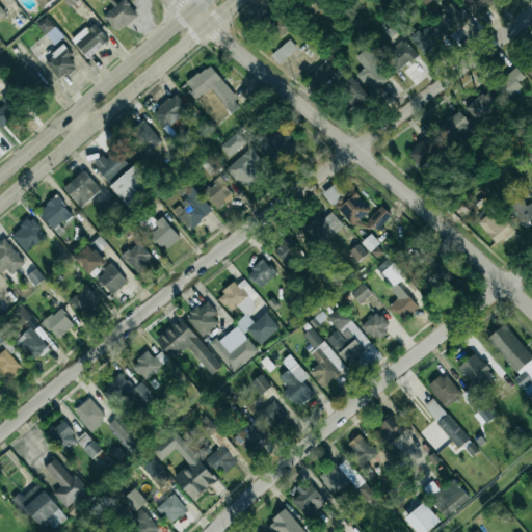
[(115,5),(103,17),(116,32),(137,15),(125,0),(123,0),(115,6),(115,5)]
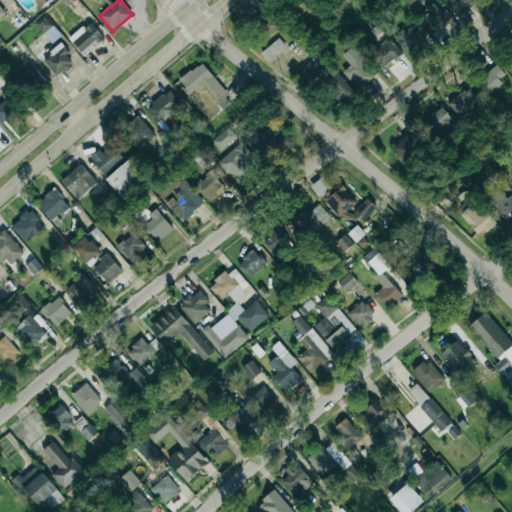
[(0,18),(8,12),(0,1),(0,18)]
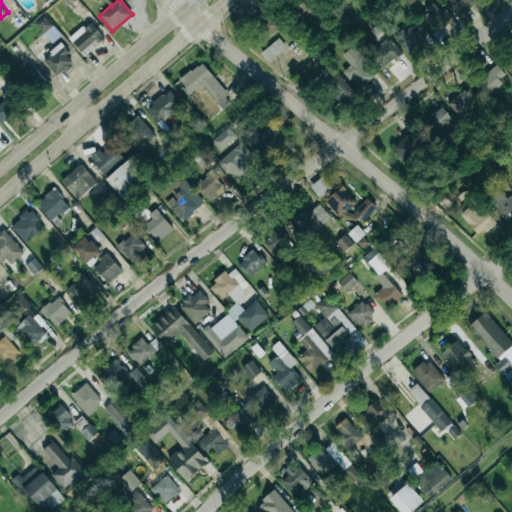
[(451,17),(443,8),(440,11),(433,3),(419,16),(434,32),(451,17)]
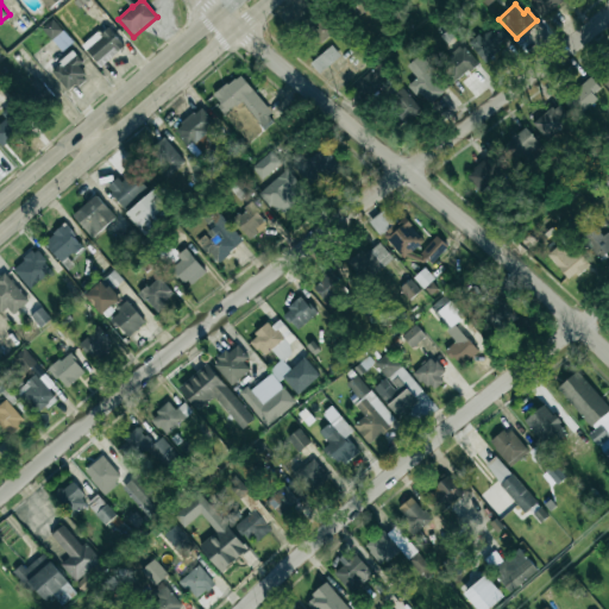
[(307,27),(322,43),(336,29),(319,14),(307,27)]
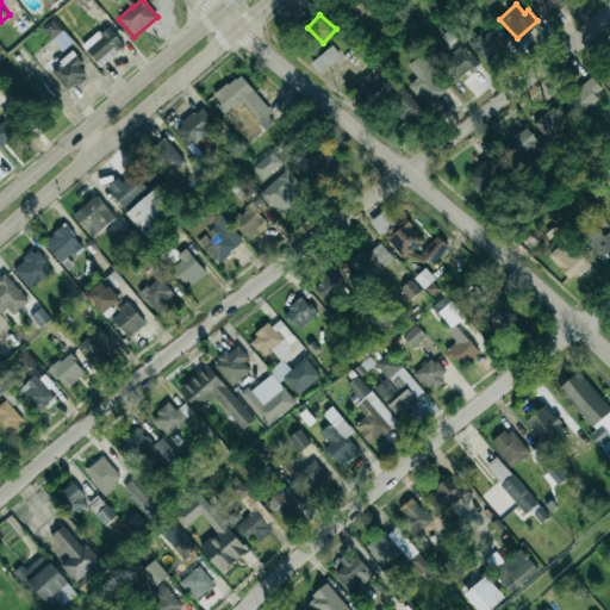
[(63,53),(74,42),(53,19),(42,30),(63,53)]
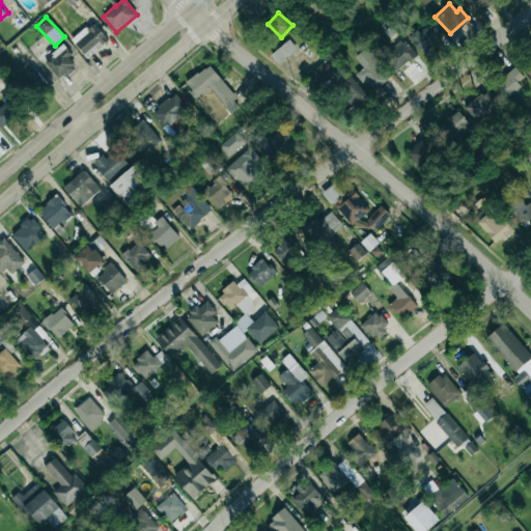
[(422,54),(443,34),(430,21),(410,40),(422,54)]
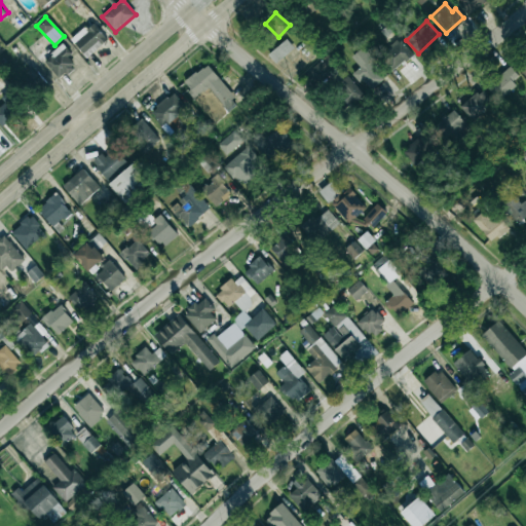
[(71,40),(87,59),(108,39),(91,22),(71,40)]
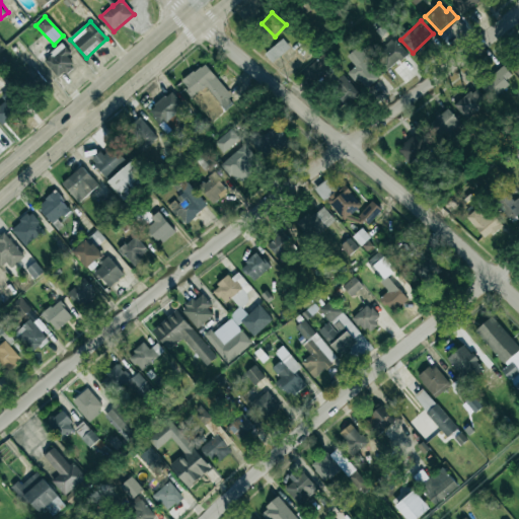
[(265,54),(272,63),(290,48),(283,39),(265,54)]
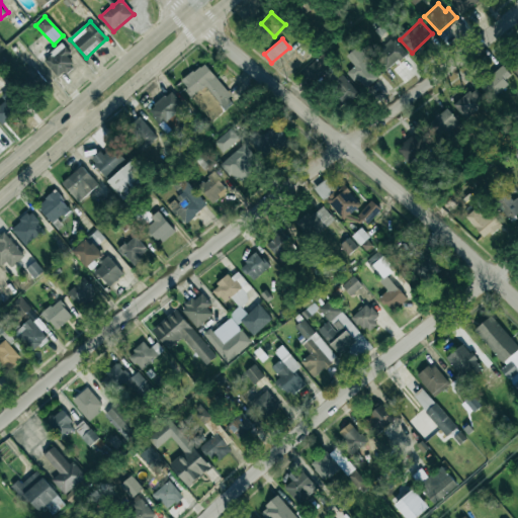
[(375,56),(387,70),(406,54),(393,39),(375,56)]
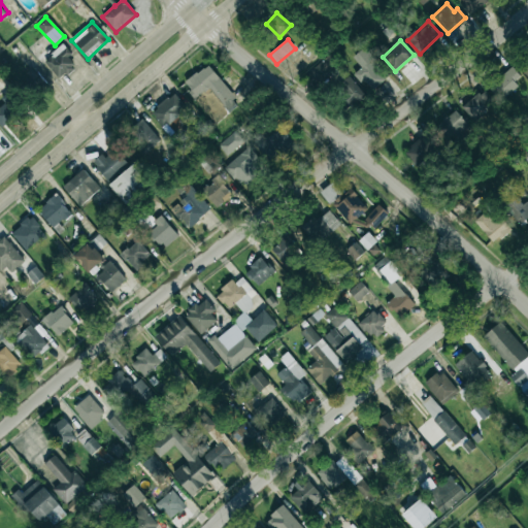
[(43,62),(59,79),(74,66),(68,58),(72,55),(63,44),(43,62)]
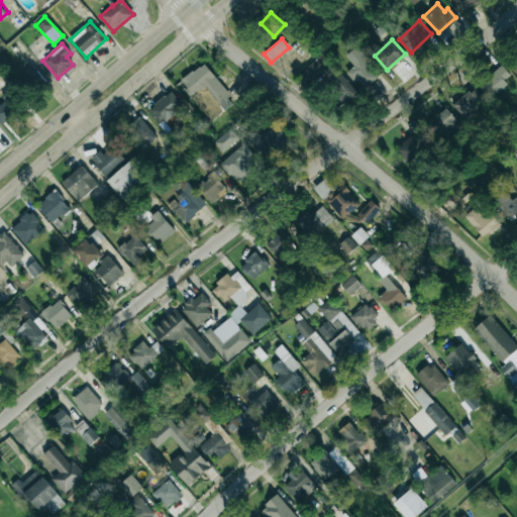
[(381,76),(358,45),(345,56),(353,67),(347,72),(362,90),(381,76)]
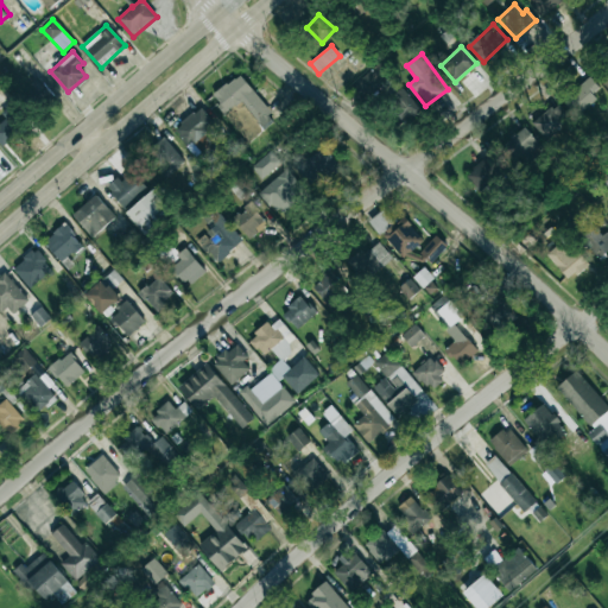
[(391,73),(380,61),(352,88),(362,99),(391,73)]
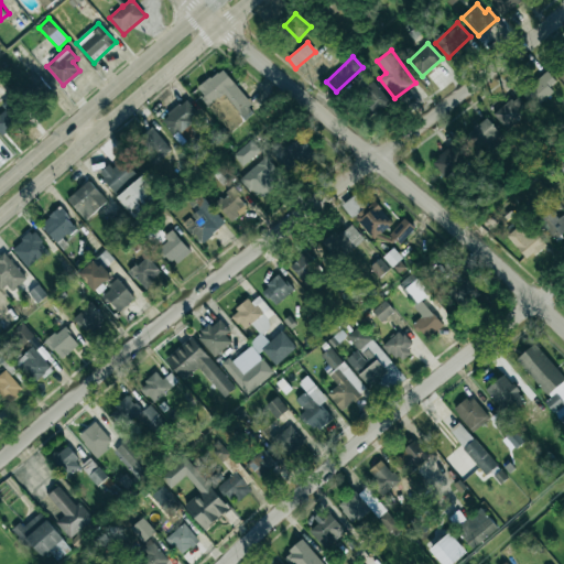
[(196,89),(209,105),(223,94),(245,120),(256,110),(221,68),(196,89)]
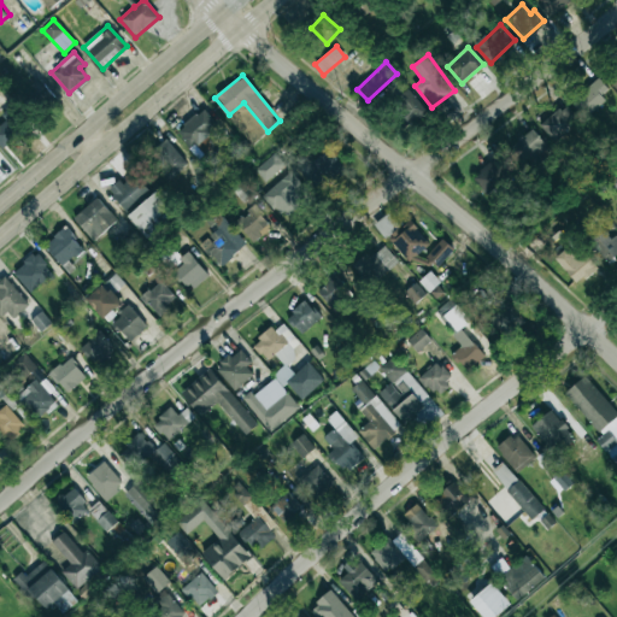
[(611,92),(598,77),(571,103),(585,117),(611,92)]
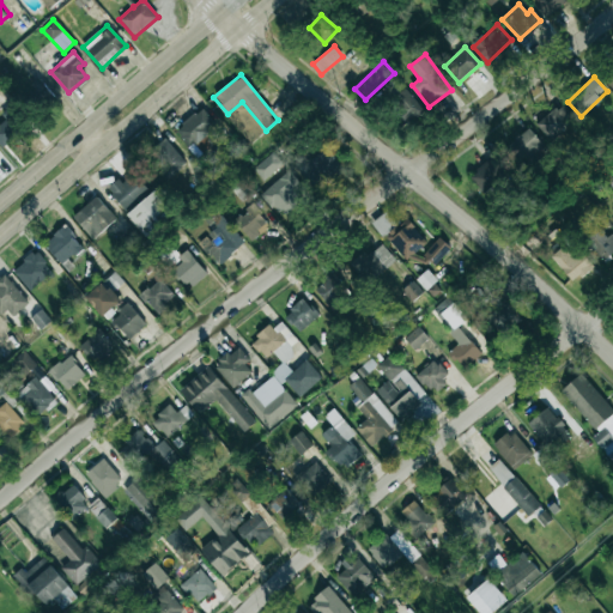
[(389,101),(407,125),(424,113),(406,89),(389,101)]
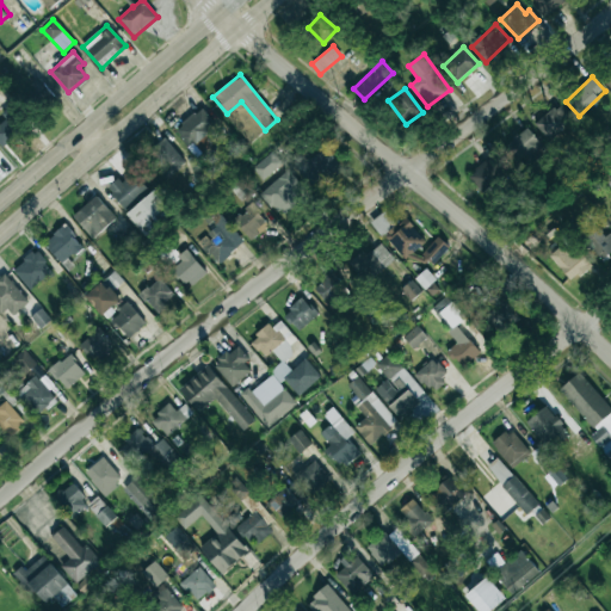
[(535,124),(549,140),(572,119),(559,104),(535,124)]
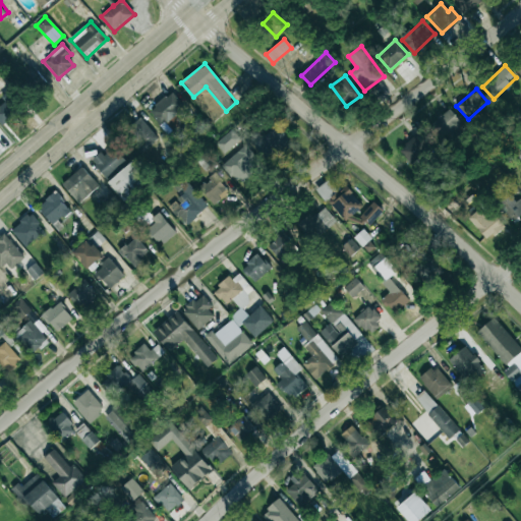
[(161,126),(184,108),(172,93),(149,111),(161,126)]
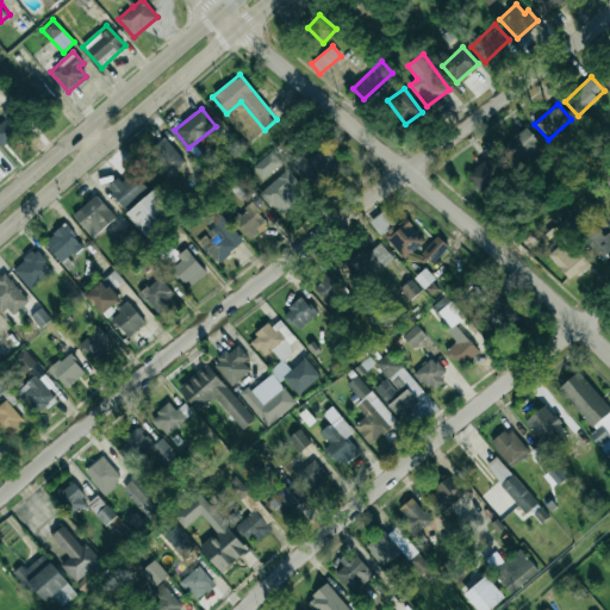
[(0,120),(0,144),(0,145),(25,126),(14,111),(0,120)]
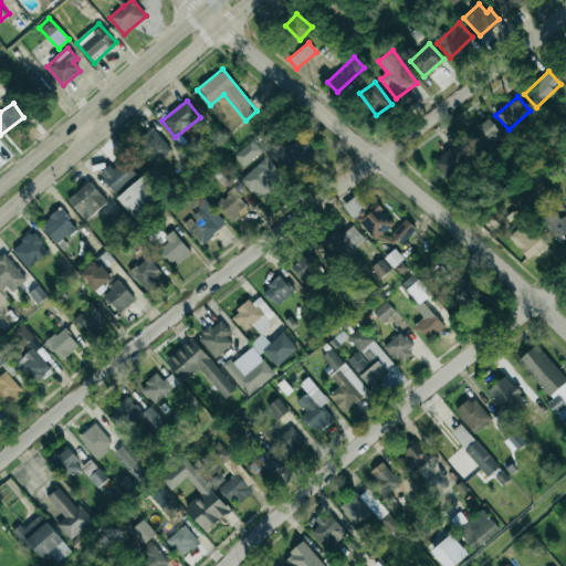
[(469,134),(483,152),(503,136),(488,118),(469,134)]
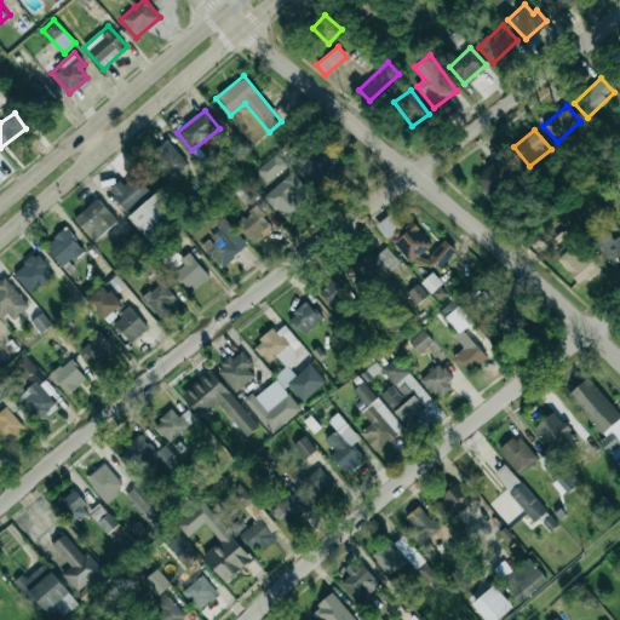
[(167,182),(188,167),(167,139),(147,154),(167,182)]
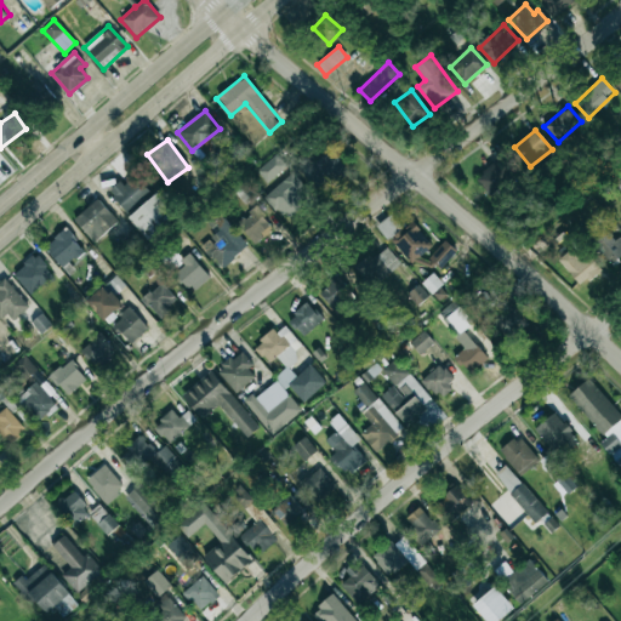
[(320,188),(345,169),(330,149),(306,169),(320,188)]
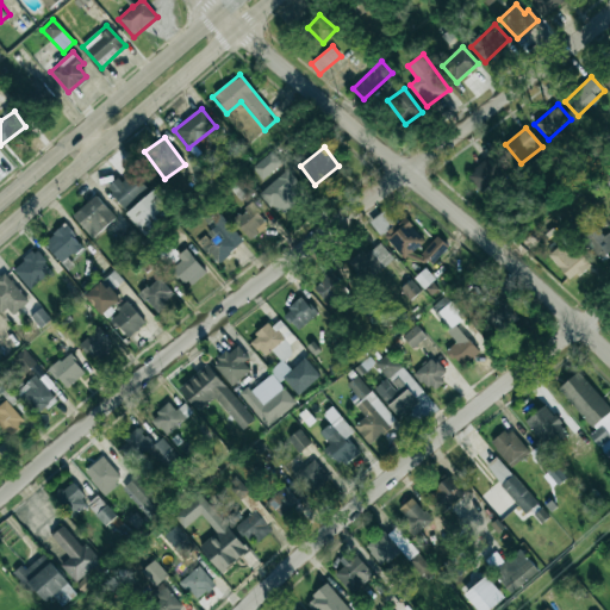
[(266,175),(282,165),(274,151),(256,162),(266,175)]
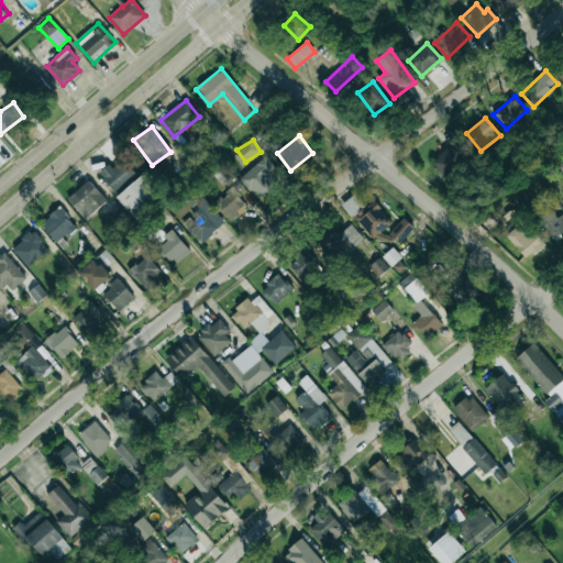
[(431,158),(440,176),(463,166),(453,147),(431,158)]
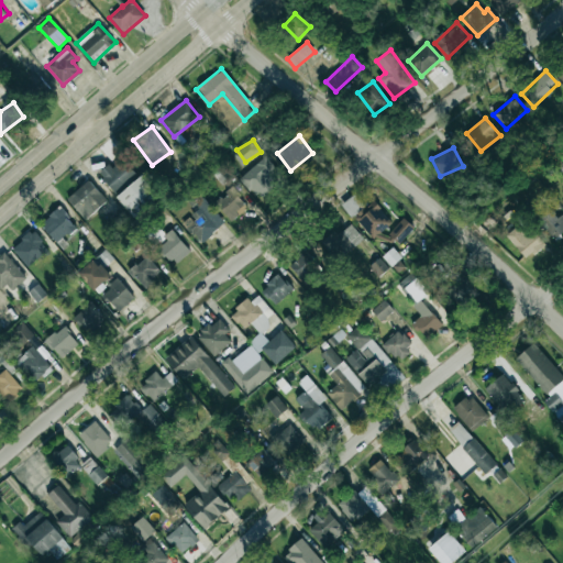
[(108,164),(98,174),(116,192),(136,174),(122,158),(112,168),(108,164)]
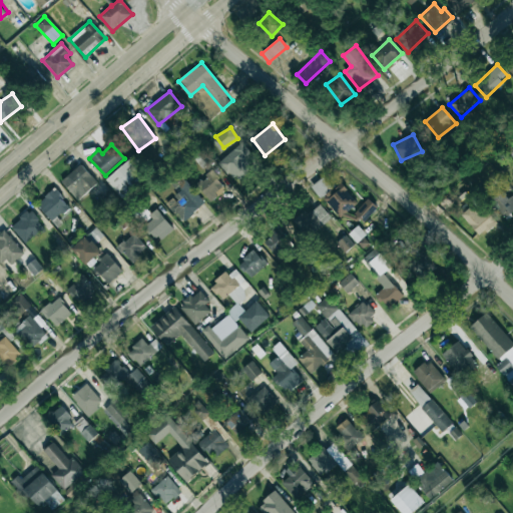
[(219,164),(234,181),(250,167),(236,150),(219,164)]
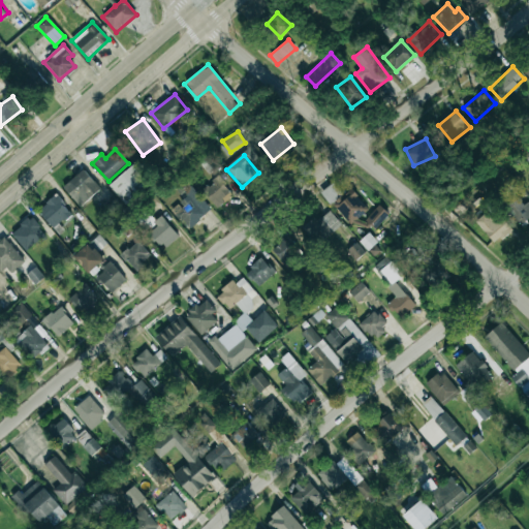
[(126,205),(151,181),(134,163),(110,186),(126,205)]
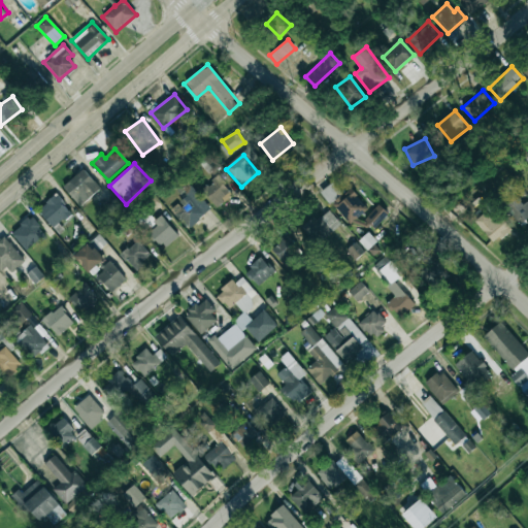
[(63,187),(79,206),(100,189),(83,169),(63,187)]
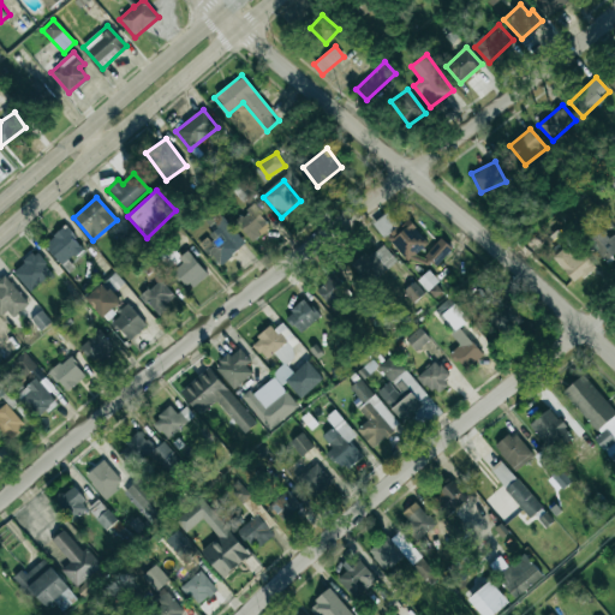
[(270,231),(257,206),(236,218),(249,242),(270,231)]
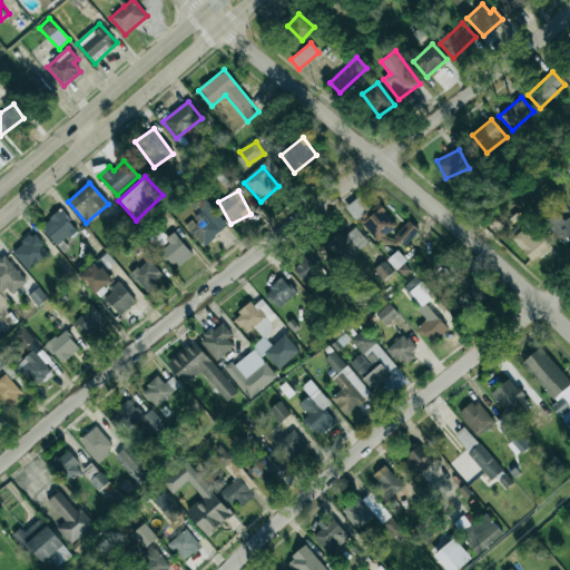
[(370,212),(359,197),(347,206),(374,243),(396,226),(380,204),(370,212)]
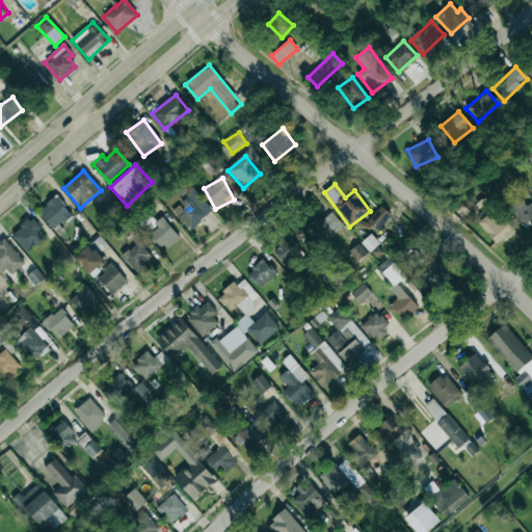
[(174,212),(190,231),(212,210),(193,189),(179,203),(181,205),(174,212)]
